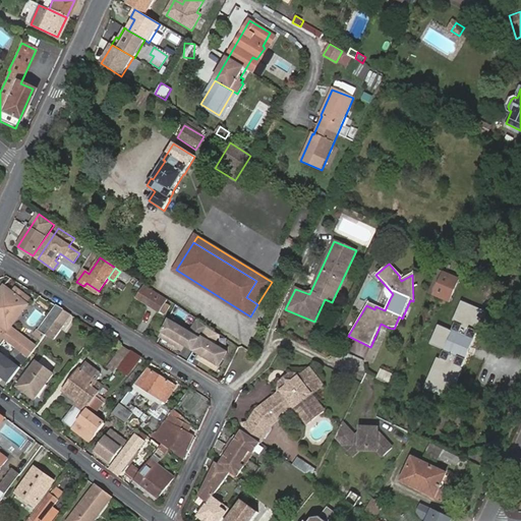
[(438,270),(427,293),(450,302),(459,280),(438,270)]
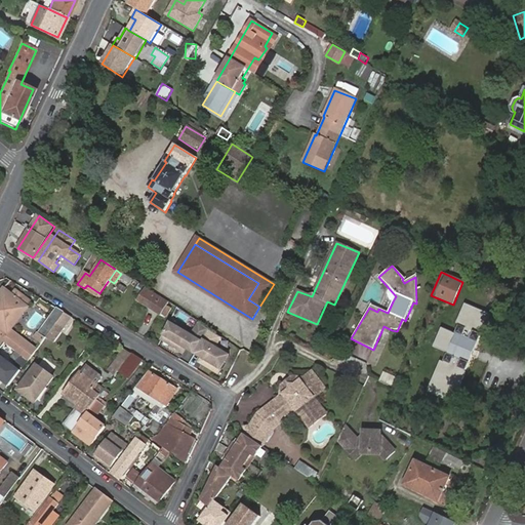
[(124,274),(120,279),(129,285),(132,279),(124,274)]
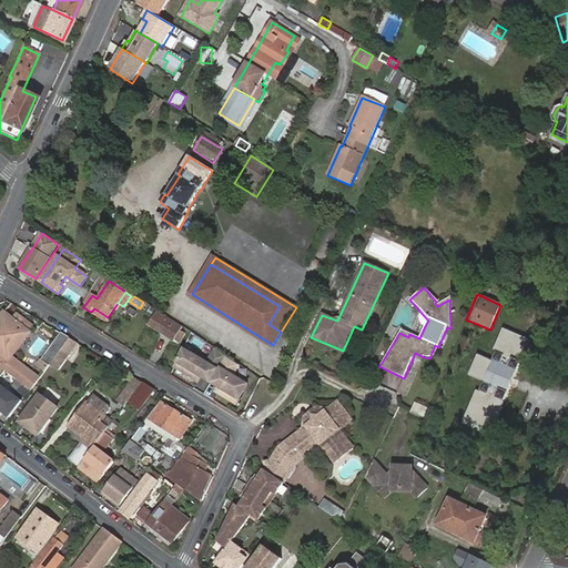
[(94,308),(91,312),(104,322),(108,317),(94,308)]
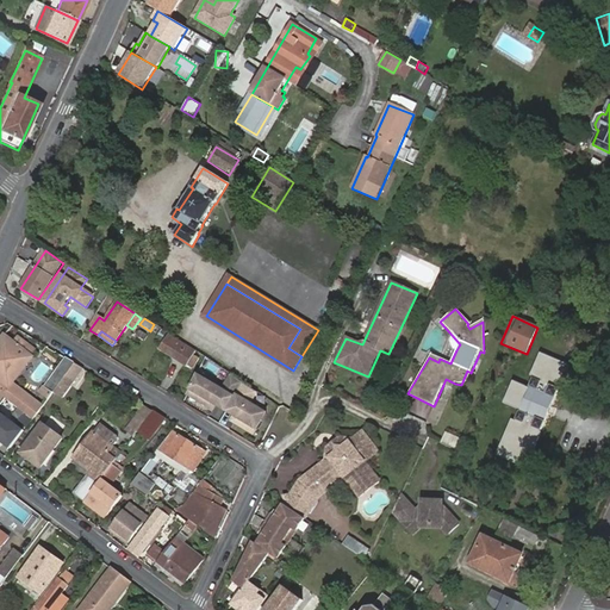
[(460,344),(452,335),(448,342),(453,349),(456,350),(460,344)]
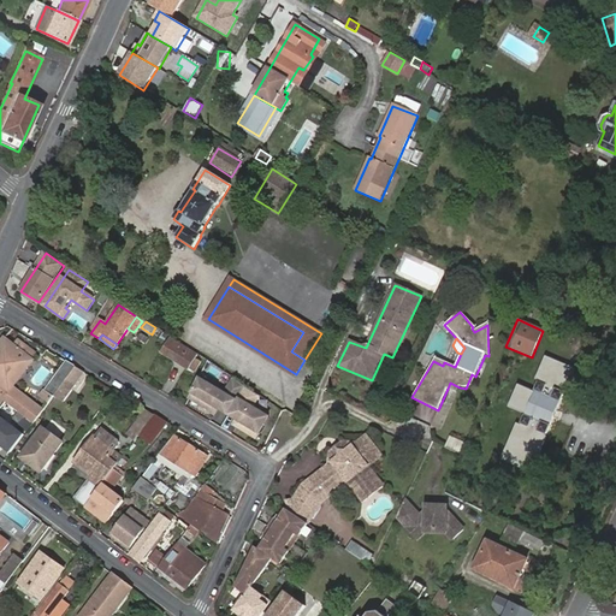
[(17,431),(24,437),(43,410),(35,404),(13,388),(34,361),(22,351),(25,347),(18,339),(13,345),(5,339),(0,344),(0,398),(12,408),(24,418),(17,427),(16,430),(17,431)]
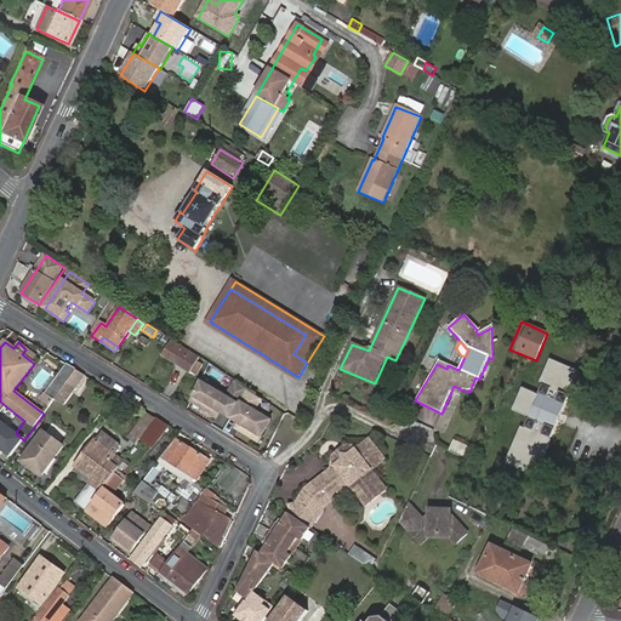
[(199,359),(172,342),(164,355),(191,372),(192,371),(195,374),(201,364),(198,363),(199,359)]
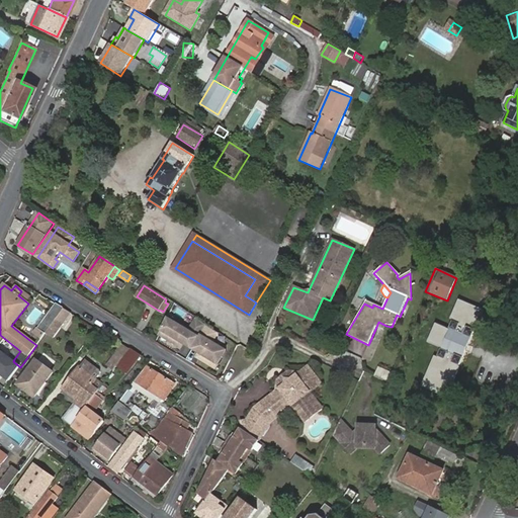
[(38,328),(46,334),(56,321),(63,310),(56,305),(38,328)]
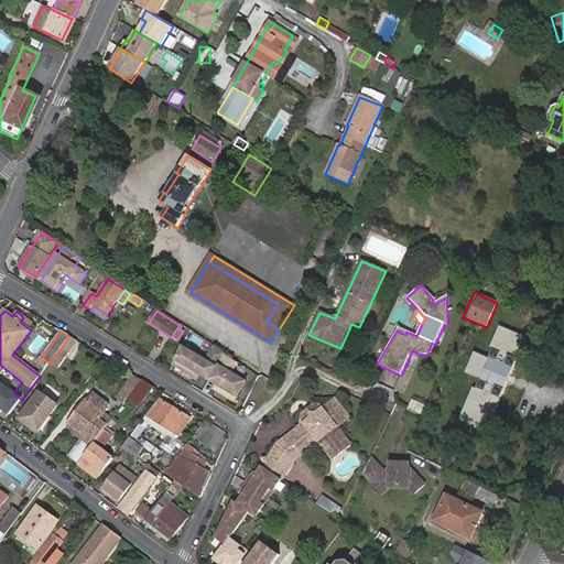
[(488,359),(479,378),(472,398),(496,408),(520,348),(512,345),(514,339),(499,333),(488,359)]
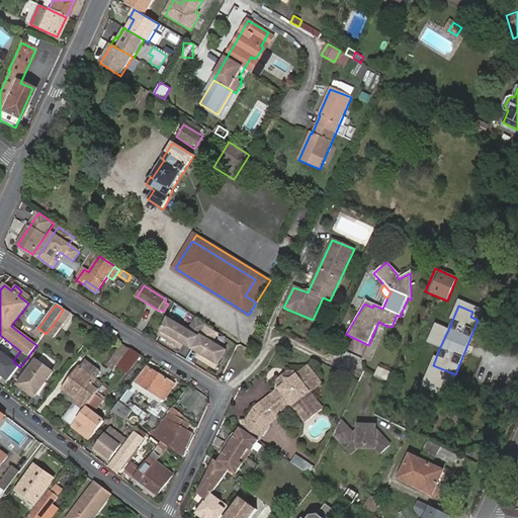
[(62,325),(70,314),(63,310),(56,321),(62,325)]
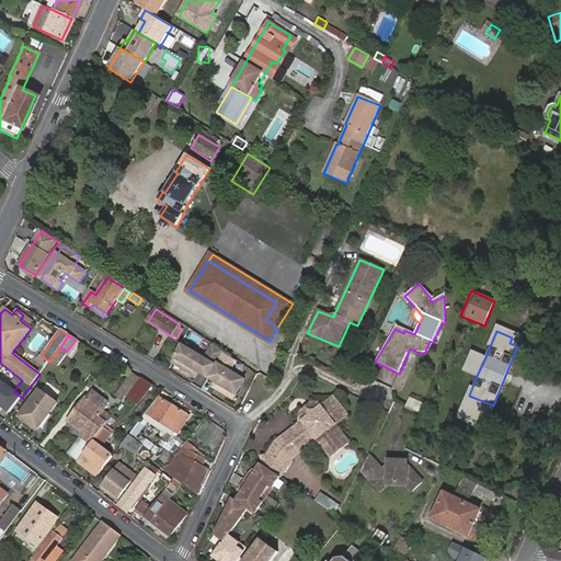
[(427,355),(433,343),(430,341),(424,354),(427,355)]
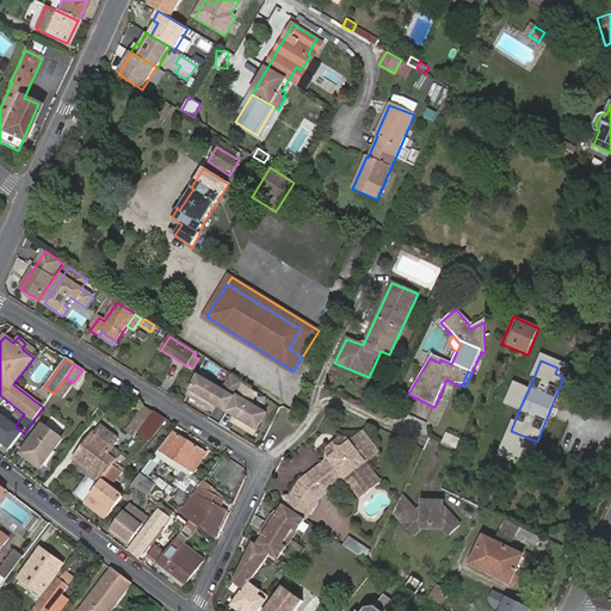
[(217,406),(228,412),(245,384),(235,377),(232,384),(230,383),(226,392),(199,377),(189,396),(211,409),(215,405),(217,406)]
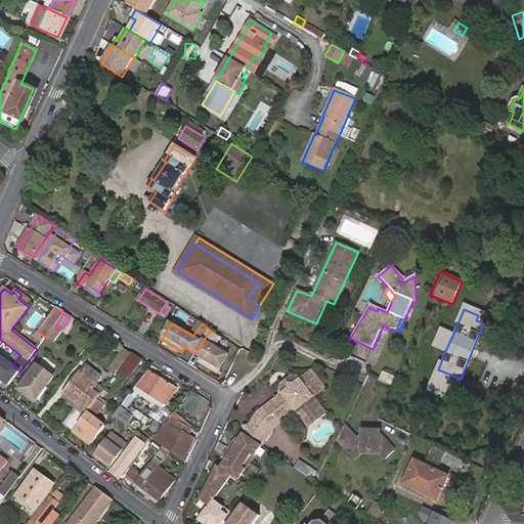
[(389,335),(391,330),(383,325),(381,331),(389,335)]
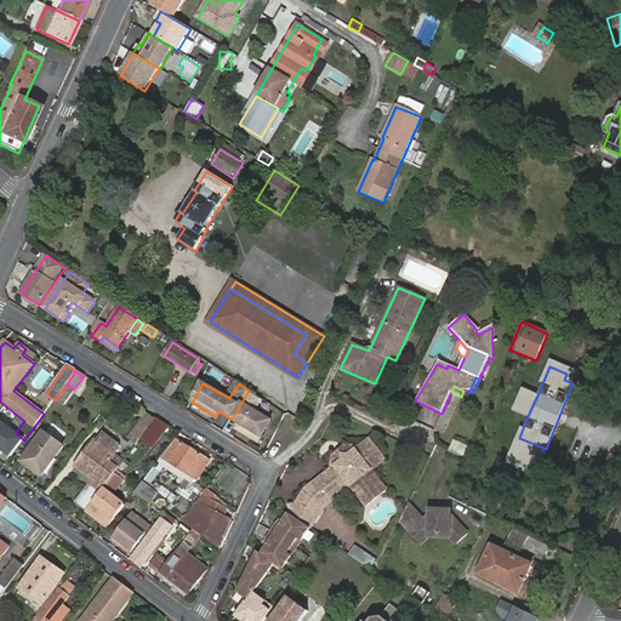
[(262,399),(249,391),(232,419),(239,423),(235,428),(254,439),(267,417),(255,410),(262,399)]
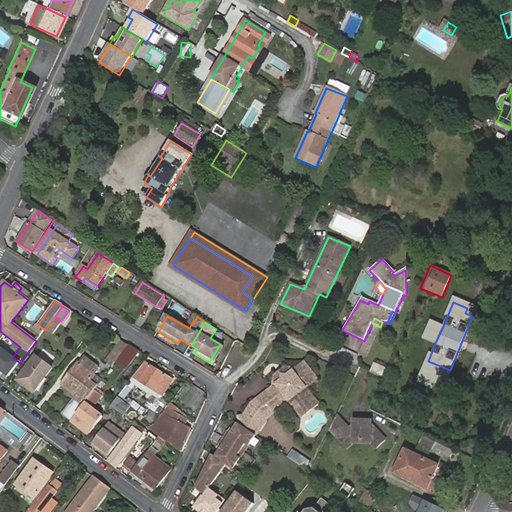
[(429,340),(435,343),(443,326),(437,323),(434,325),(428,337),(429,340)]
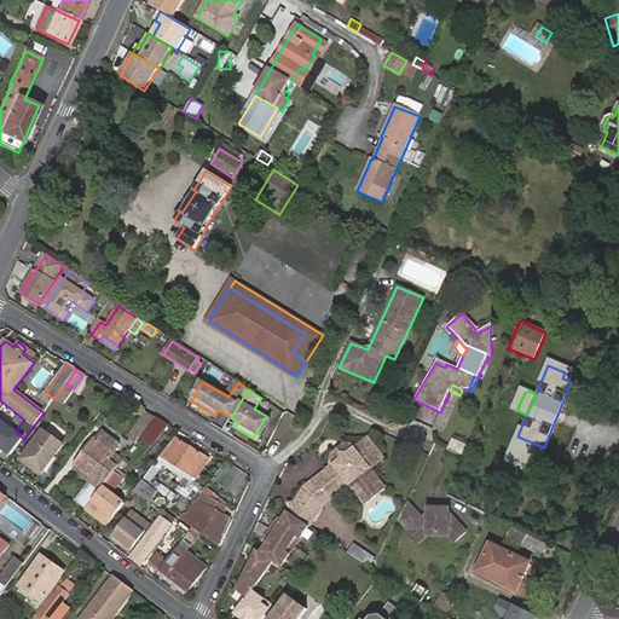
[(42,397),(51,404),(55,399),(46,392),(42,397)]
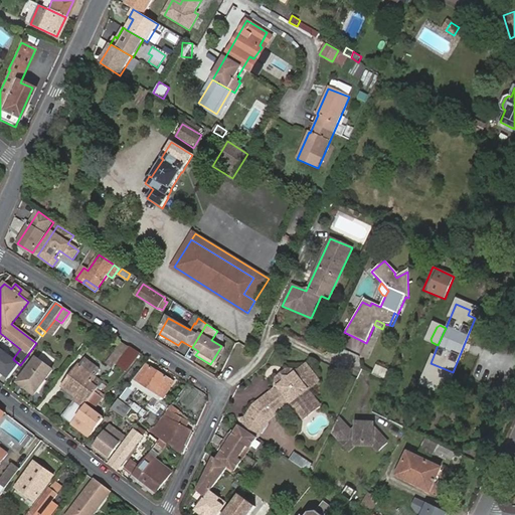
[(9,353),(14,357),(20,349),(10,341),(6,347),(11,351),(9,353)]
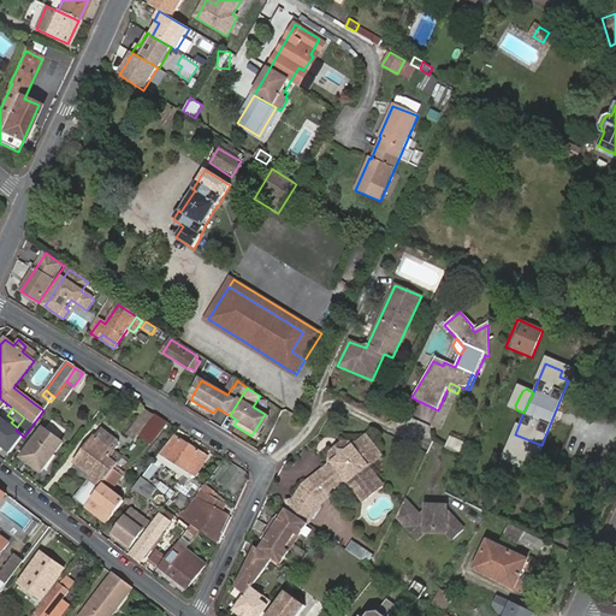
[(126,434),(135,442),(138,436),(154,416),(143,409),(137,418),(138,419),(126,434)]
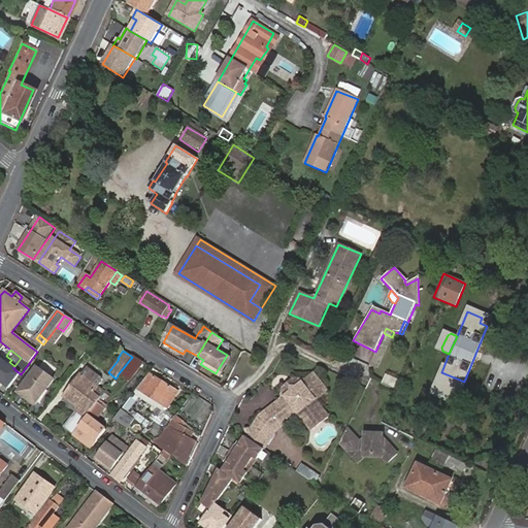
[(231,357),(227,355),(216,373),(220,375),(231,357)]
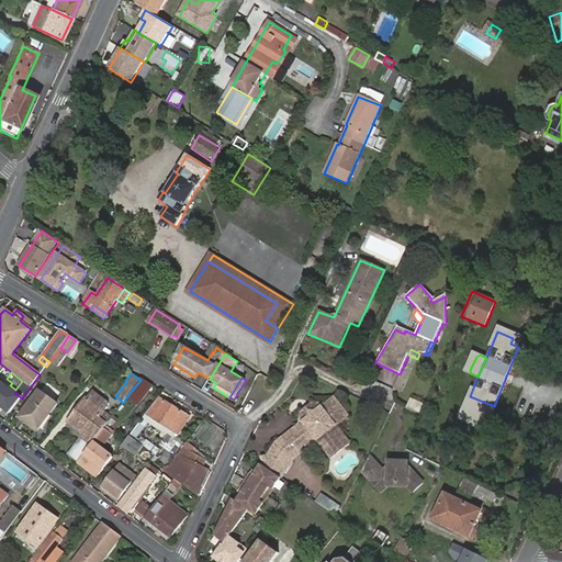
[(138,406),(153,386),(141,380),(126,397),(138,406)]
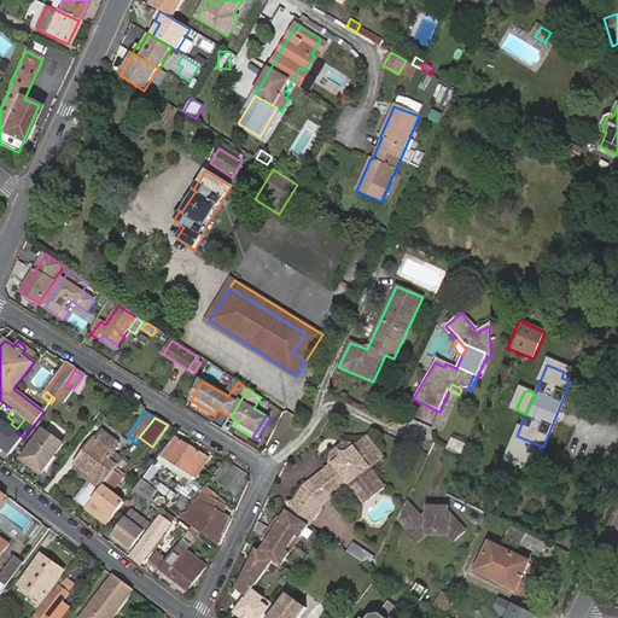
[(16,431),(0,419),(0,447),(4,450),(17,432),(16,431)]
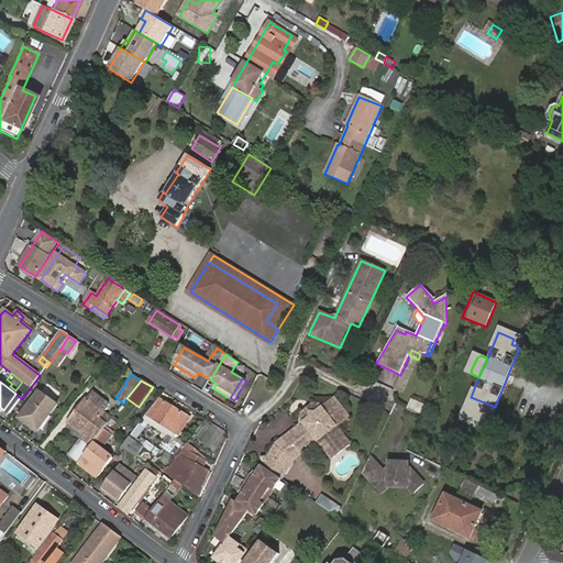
[(92,392),(87,398),(103,411),(106,412),(109,408),(109,405),(92,392)]
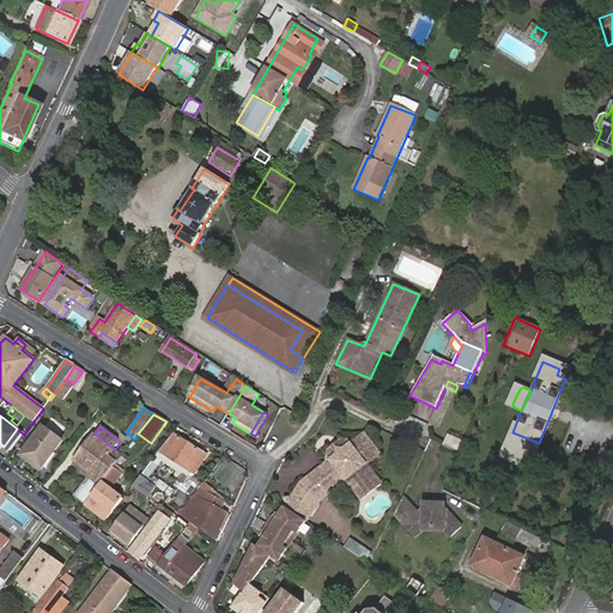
[(61,441),(43,428),(20,456),(40,469),(61,441)]
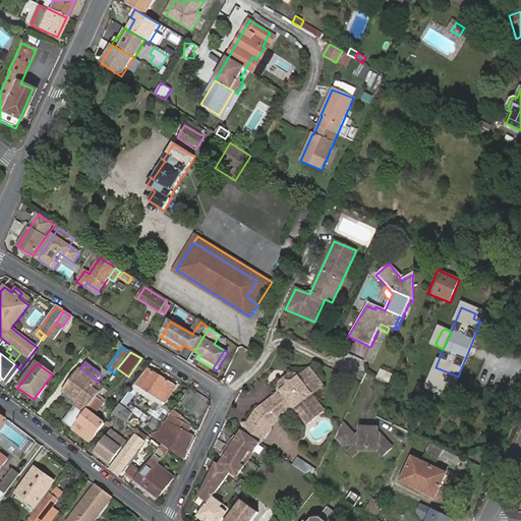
[(9,384),(20,369),(14,364),(3,380),(9,384)]
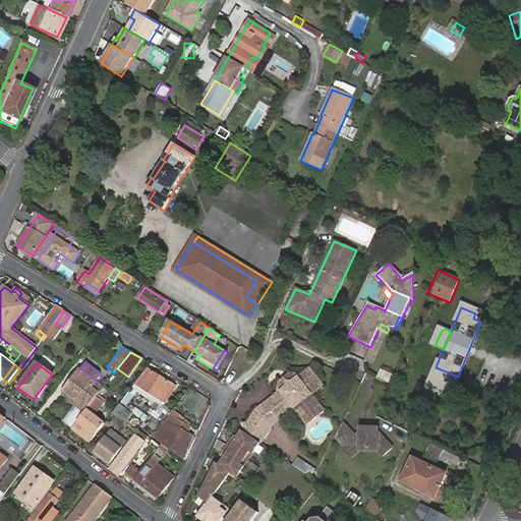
[(83,412),(87,409),(100,392),(104,387),(98,382),(96,381),(80,368),(63,392),(76,403),(74,406),(83,412)]
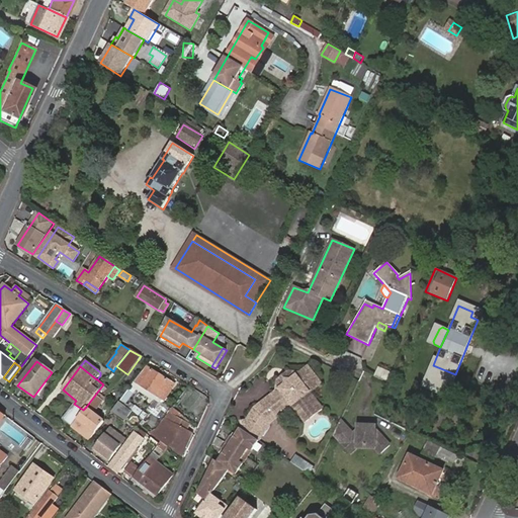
[(147,366),(119,402),(123,406),(137,390),(160,405),(163,400),(164,402),(165,401),(175,384),(147,366)]
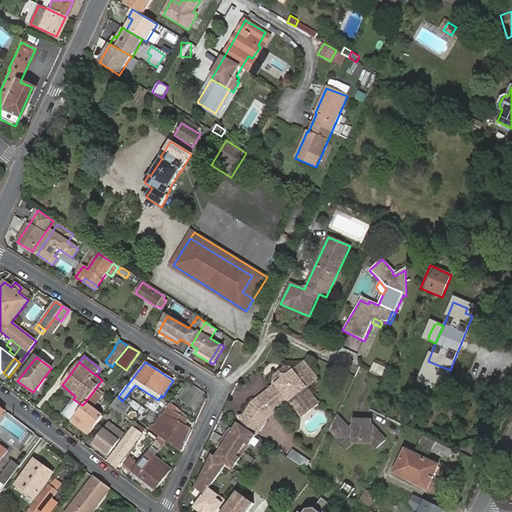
[(260,397),(271,412),(287,400),(293,408),(310,396),(304,387),(315,379),(303,364),(295,370),(286,368),(285,372),(278,377),(273,376),(273,387),(260,397)]
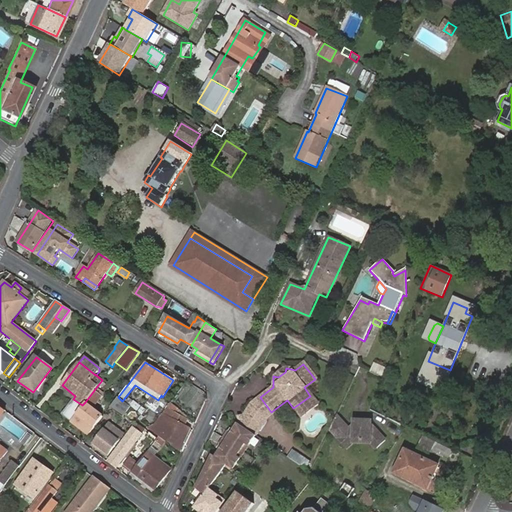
[(123,417),(131,407),(125,403),(122,401),(118,397),(110,407),(123,417)]
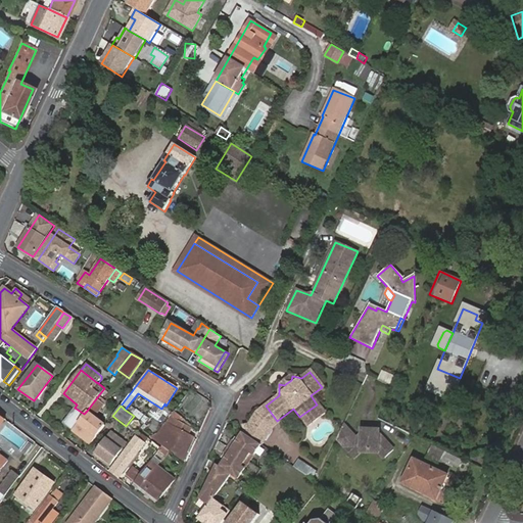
[(270,426),(277,421),(266,406),(257,413),(270,426)]
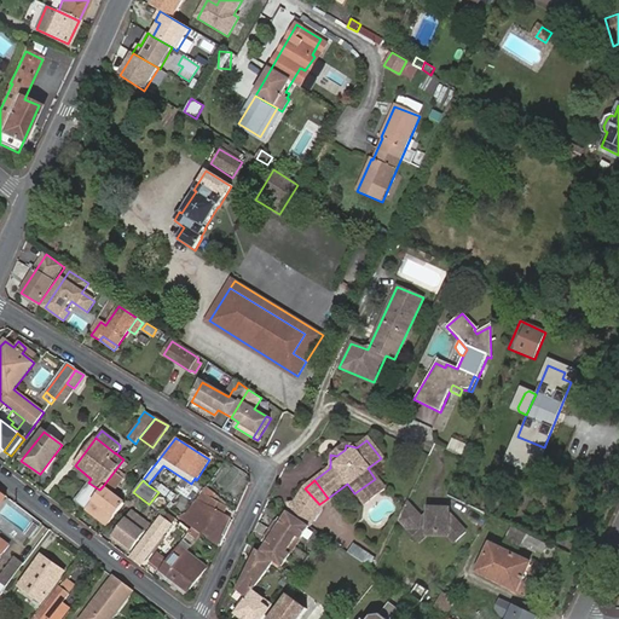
[(158,492),(171,502),(175,496),(161,485),(160,485),(155,481),(151,487),(158,492)]
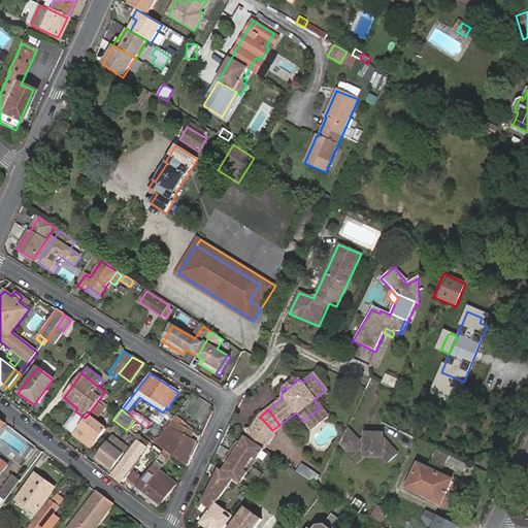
[(72,434),(85,418),(75,411),(63,427),(72,434)]
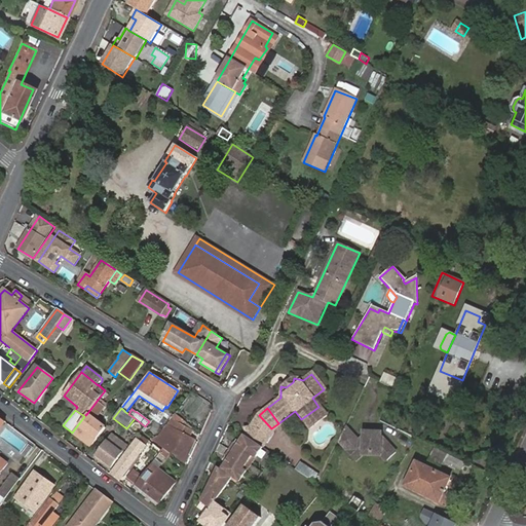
[(72,433),(91,447),(107,427),(87,413),(84,416),(72,433)]
